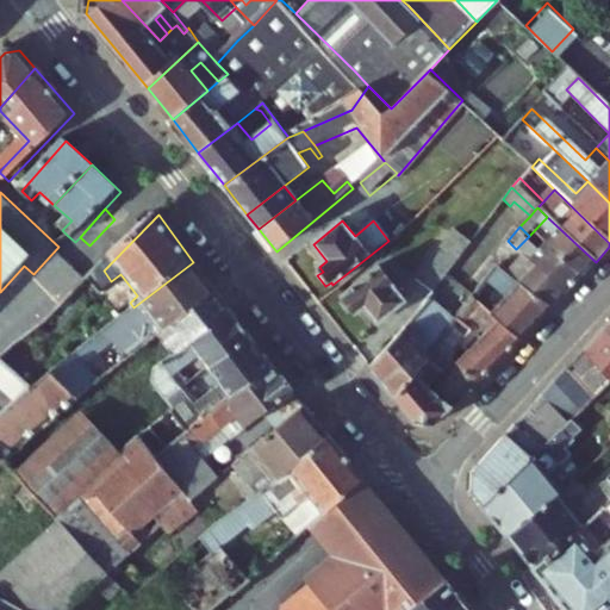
[(455,230),(417,281),(433,293),(471,242),(455,230)]
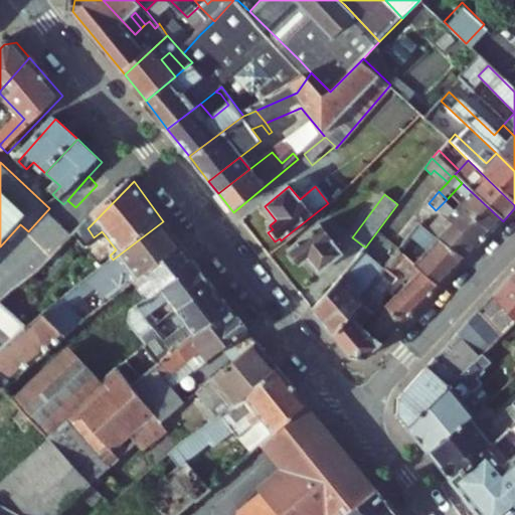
[(503,221),(475,195),(460,211),(489,237),(503,221)]
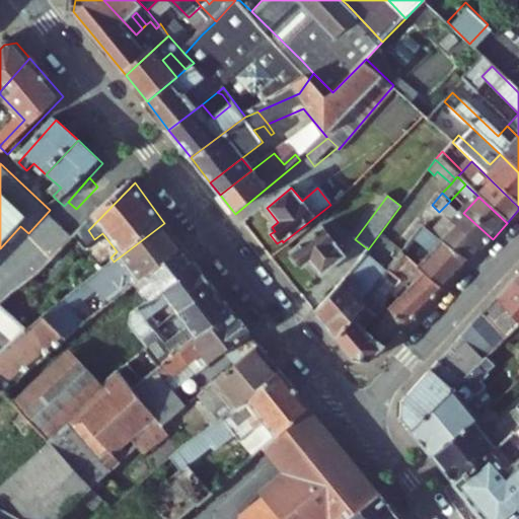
[(463,213),(452,224),(457,229),(482,251),(493,239),(463,213)]
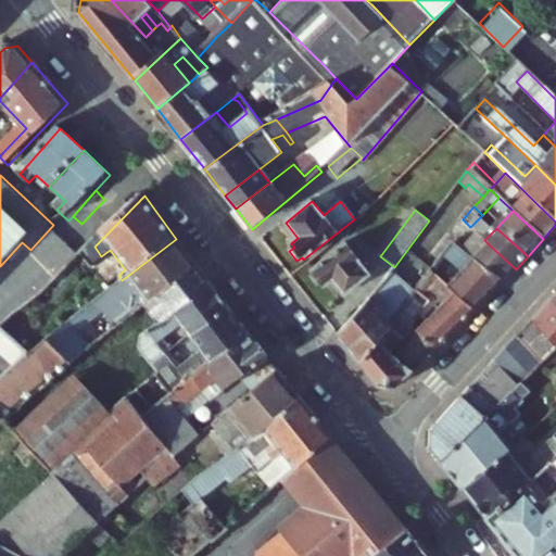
[(143,304),(196,265),(176,239),(122,280),(75,317),(80,325),(115,299),(127,316),(143,304)]
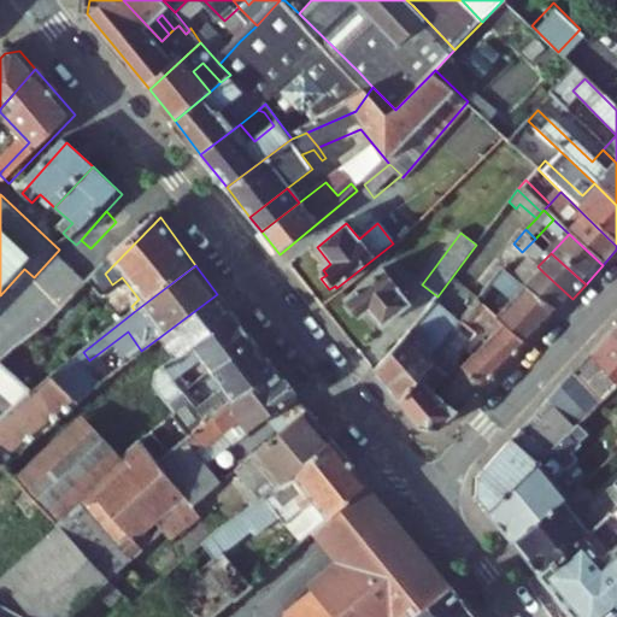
[(411,306),(383,270),(346,299),(350,304),(345,310),(353,321),(359,316),(370,316),(381,329),(411,306)]
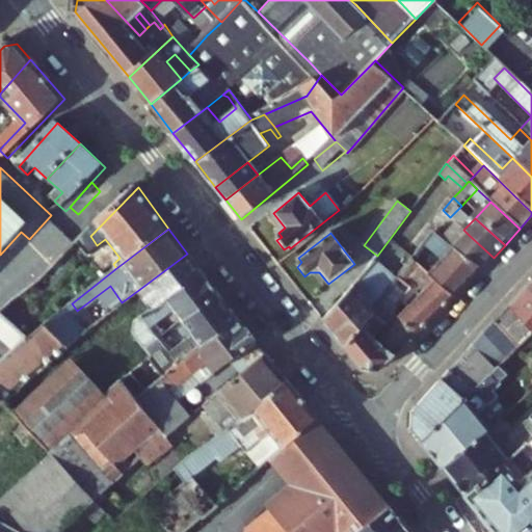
[(479,272),(494,258),(469,235),(454,250),(479,272)]
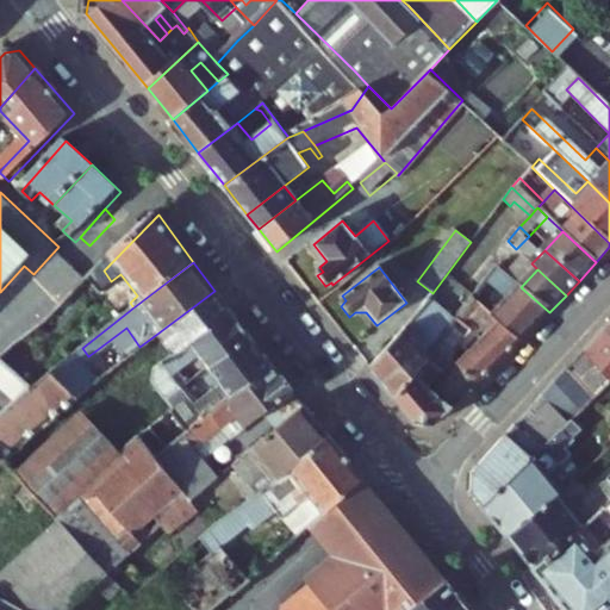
[(481,310),(510,279),(502,272),(473,302),(481,310)]
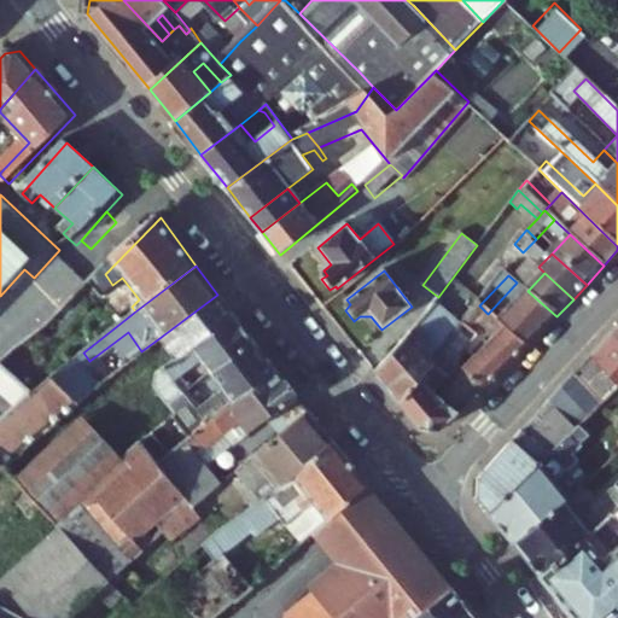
[(528,291),(499,324),(503,328),(525,350),(557,316),(528,291)]
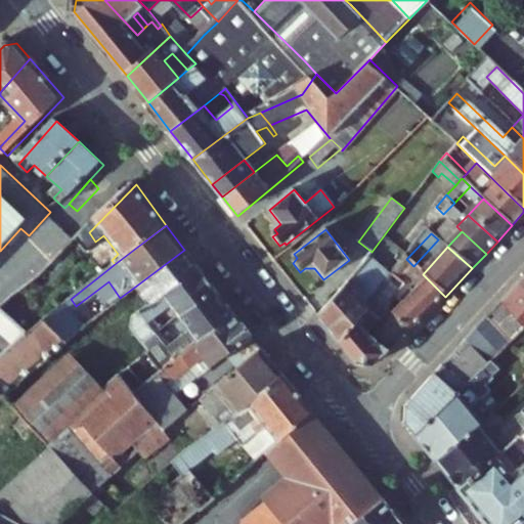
[(200,270),(184,250),(135,287),(150,307),(200,270)]
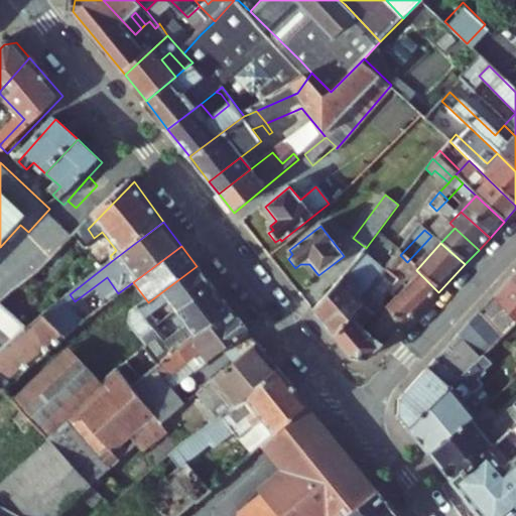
[(407,262),(400,255),(387,269),(396,277),(409,263),(407,262)]
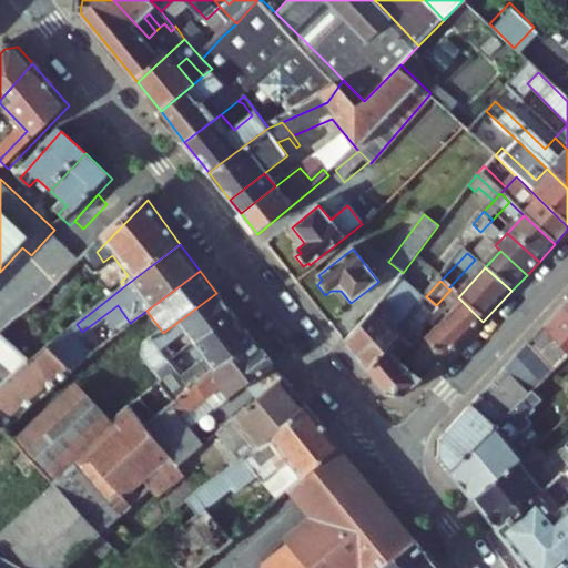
[(395,283),(345,347),(366,373),(401,330),(419,304),(421,303),(395,283)]
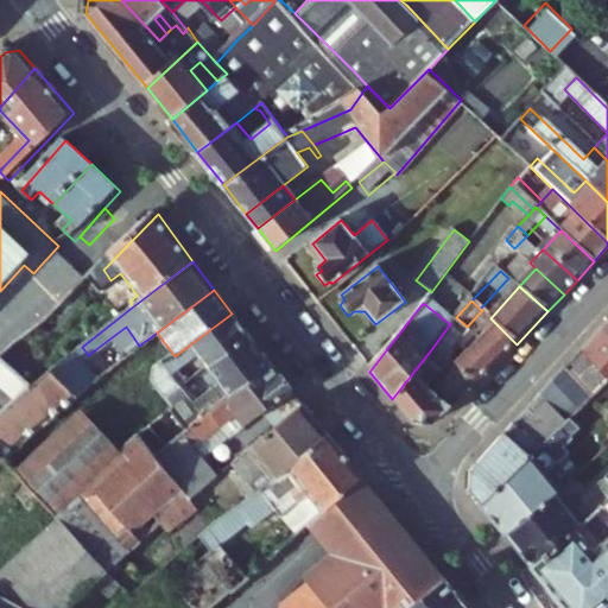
[(203,377),(251,340),(232,314),(175,356),(153,372),(150,388),(164,407),(179,396),(172,386),(197,367),(203,377)]
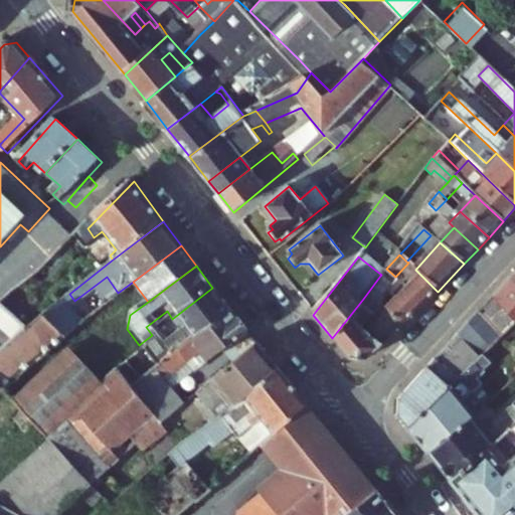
[(386,269),(381,275),(380,276),(390,287),(395,277),(386,269)]
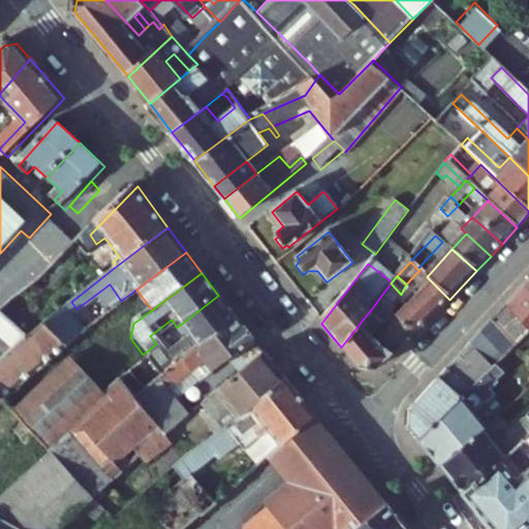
[(431,281),(396,320),(411,337),(449,300),(431,281)]
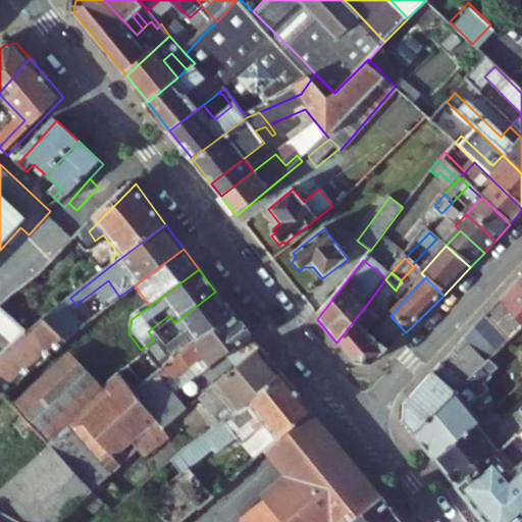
[(521,288),(515,280),(497,301),(521,327),(521,328),(521,288)]
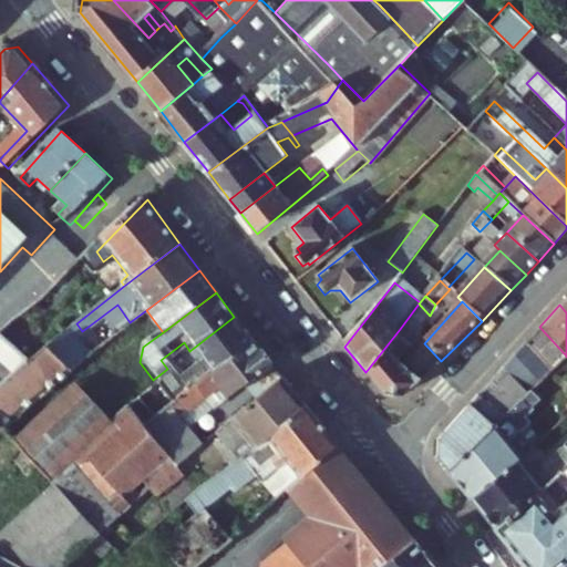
[(173,405),(255,342),(234,317),(189,351),(202,367),(178,384),(167,369),(153,380),(173,405)]
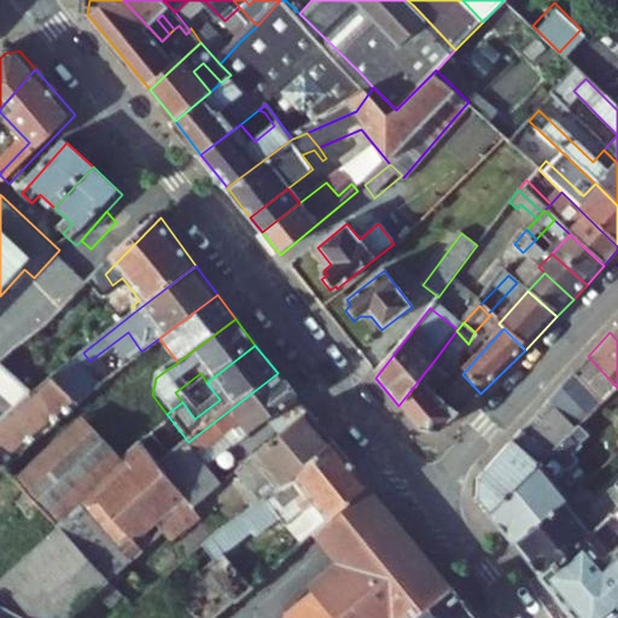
[(7,362),(31,391),(51,377),(24,347),(7,362)]
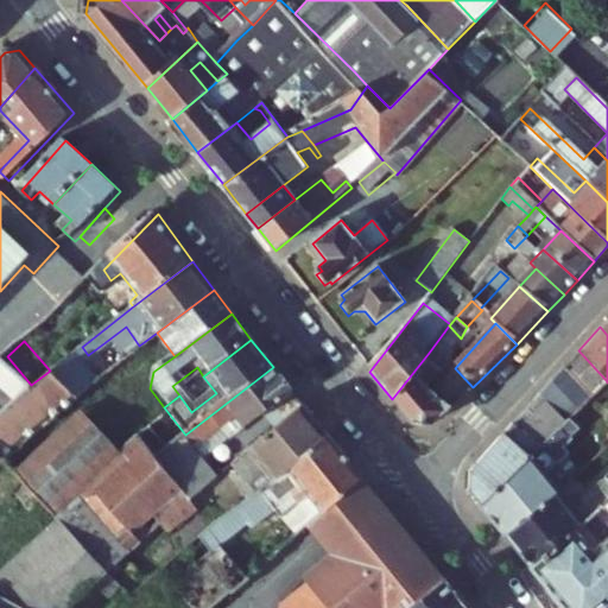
[(578,350),(559,369),(589,401),(607,381),(578,350)]
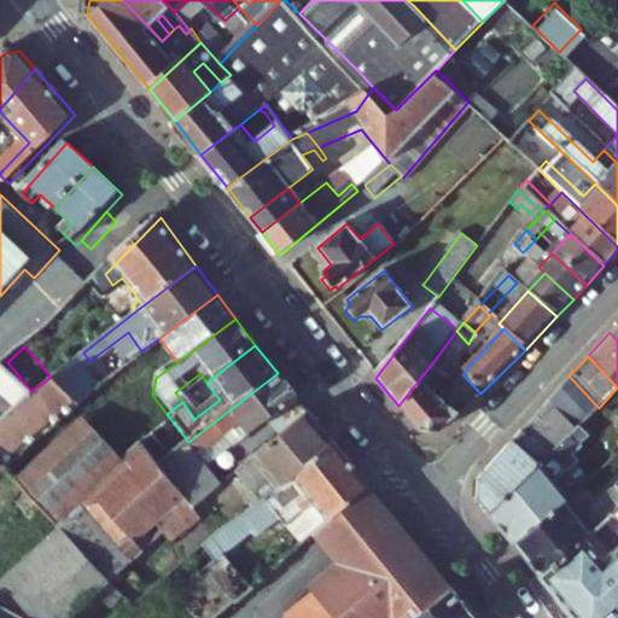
[(436,359),(398,406),(419,431),(438,431),(476,398),(436,359)]
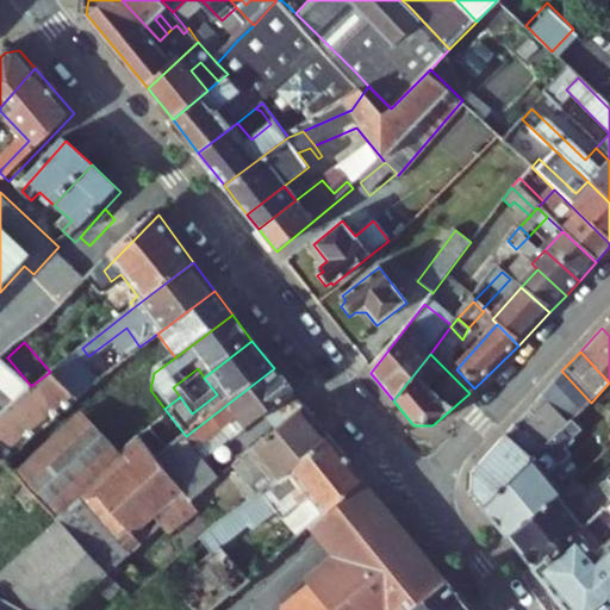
[(50,372),(72,398),(93,383),(72,355),(50,372)]
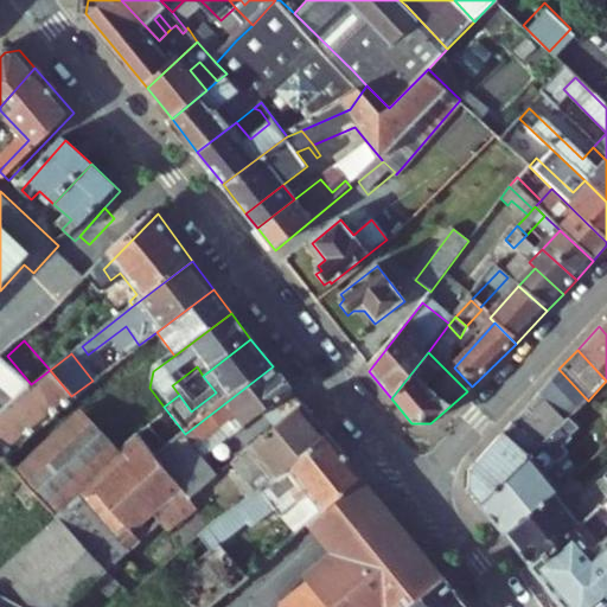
[(0,383),(14,398),(31,384),(7,356),(0,360),(0,383)]
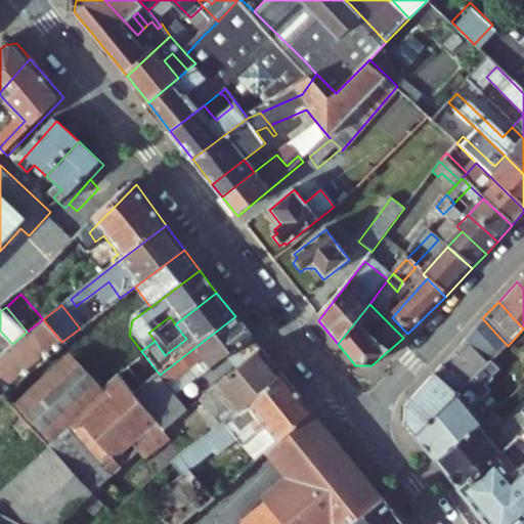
[(209,372),(253,339),(235,316),(160,375),(133,396),(157,426),(162,434),(184,417),(161,387),(170,380),(173,384),(202,362),(209,372)]
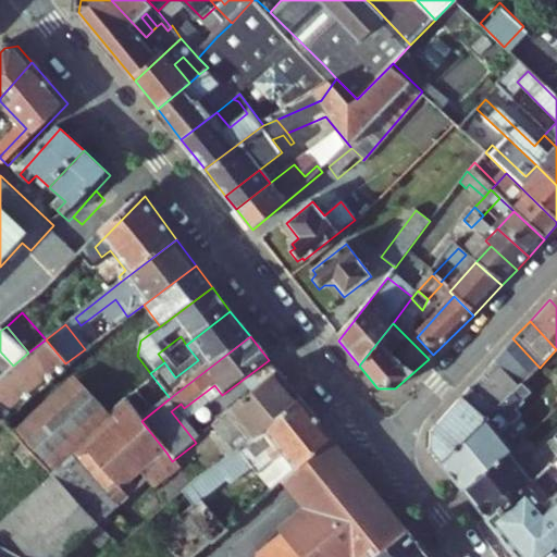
[(528,380),(540,368),(512,338),(502,351),(528,380)]
